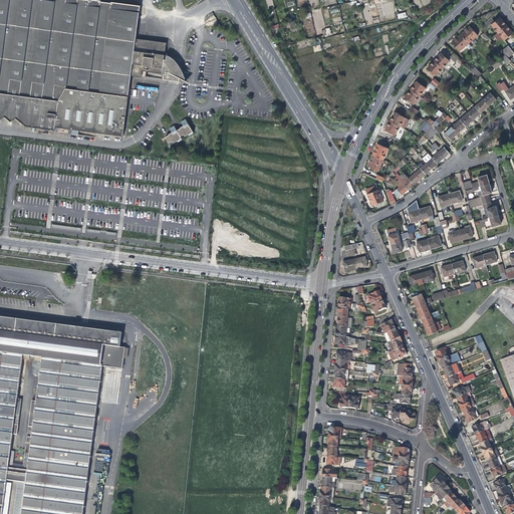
[(113,6),(68,0),(0,0),(0,121),(4,119),(9,124),(16,121),(24,129),(53,133),(54,129),(70,131),(69,137),(77,138),(78,132),(121,137),(130,77),(140,78),(141,72),(143,72),(162,75),(163,75),(168,75),(170,65),(163,64),(164,59),(166,44),(134,40),(138,9),(113,6)]
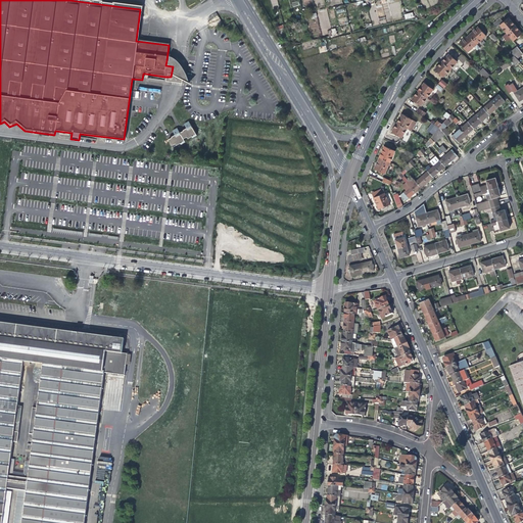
[(496,28),(498,26),(503,21),(500,17),(493,24),(496,28)]
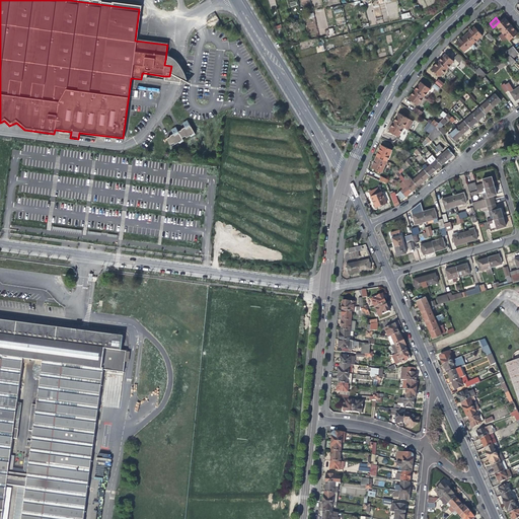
[(504,17),(499,21),(495,25),(502,33),(511,25),(508,22),(504,17)]
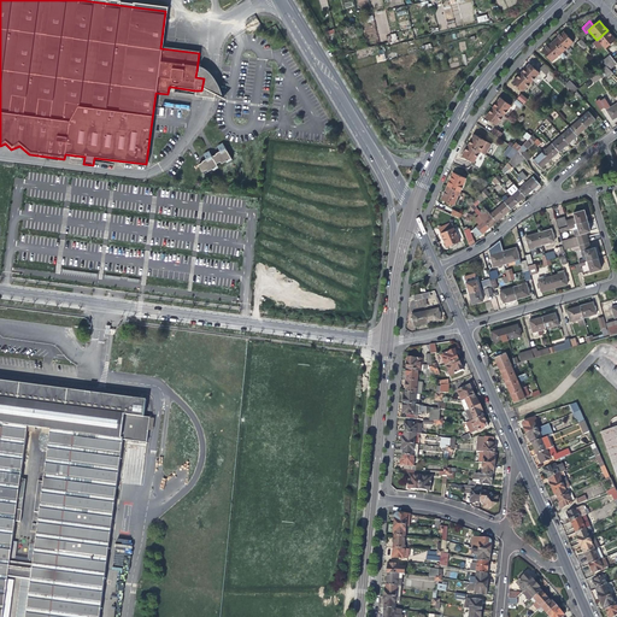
[(611,35),(607,30),(597,40),(601,46),(605,48),(616,40),(611,35)]
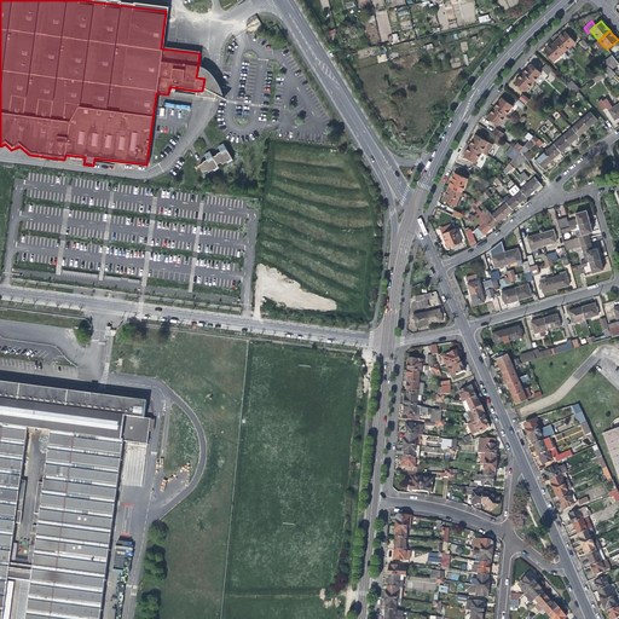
[(560,36),(554,41),(565,52),(576,42),(566,32),(560,36)]
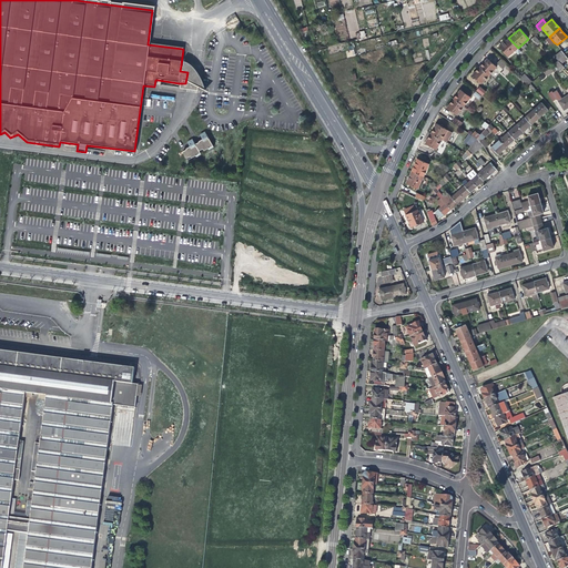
[(540,42),(535,36),(531,39),(537,46),(540,42)]
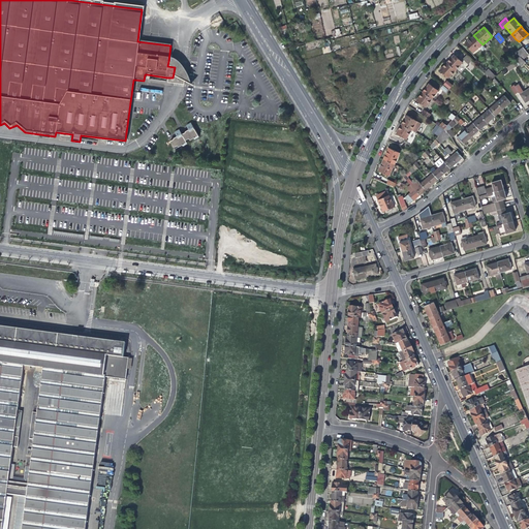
[(486,49),(483,44),(473,35),(469,39),(464,43),(472,53),(478,48),(481,51),(483,51),(486,49)]
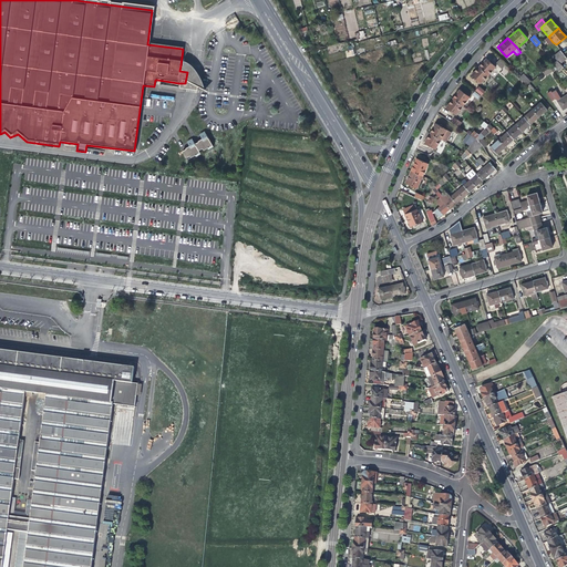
[(557,60),(564,54),(560,51),(554,57),(557,60)]
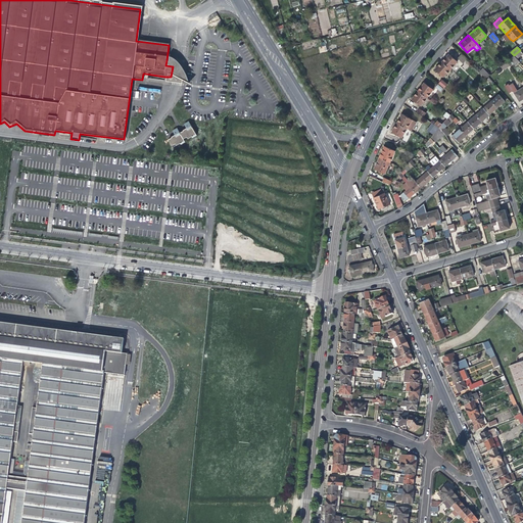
[(522,53),(520,50),(514,55),(514,56),(516,59),(522,53)]
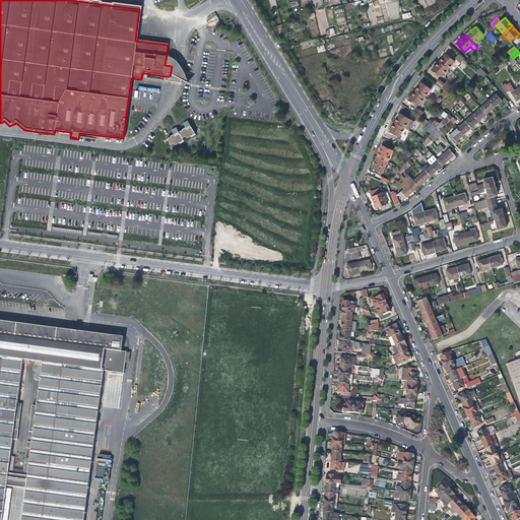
[(442,58),(439,61),(448,69),(455,62),(446,54),(442,58)]
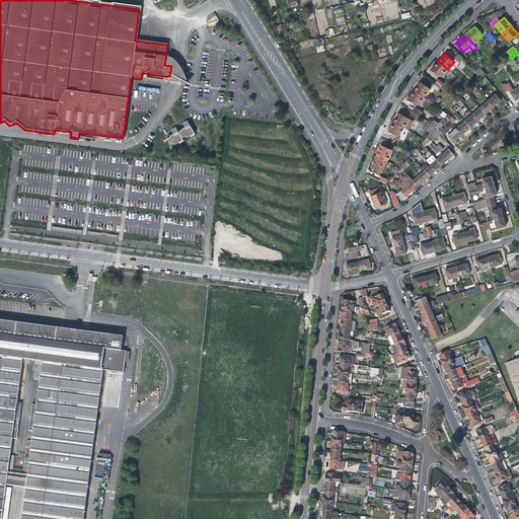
[(462,59),(457,54),(454,57),(459,62),(462,59)]
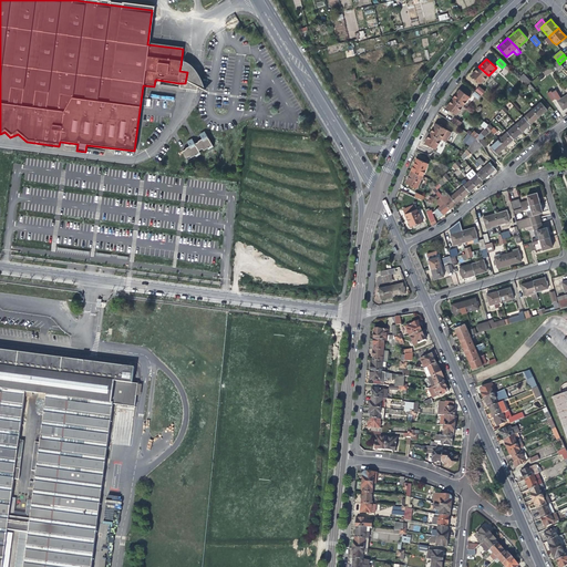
[(563,66),(559,64),(557,61),(553,64),(558,71),(563,66)]
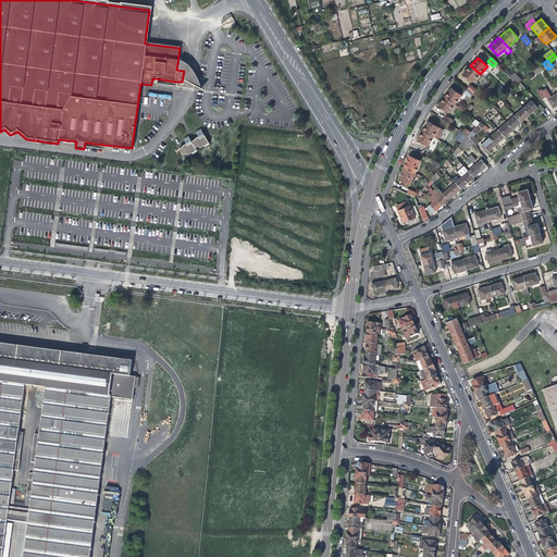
[(180,65),(177,64),(176,70),(184,71),(182,82),(176,82),(176,86),(188,88),(194,89),(194,86),(196,88),(199,88),(197,81),(195,76),(192,70),(190,69),(183,63),(180,62),(180,65)]
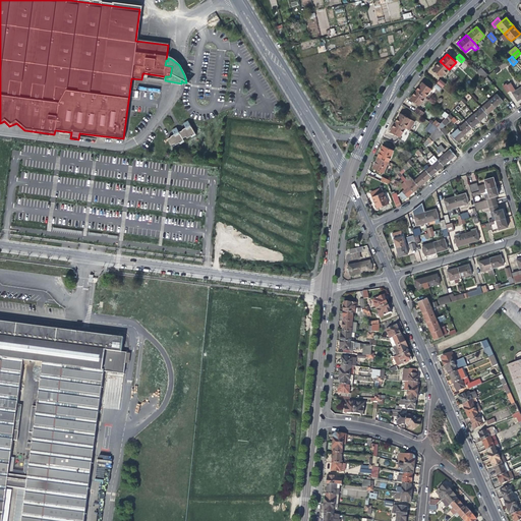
[(442,77),(449,69),(440,61),(437,65),(432,69),(442,77)]
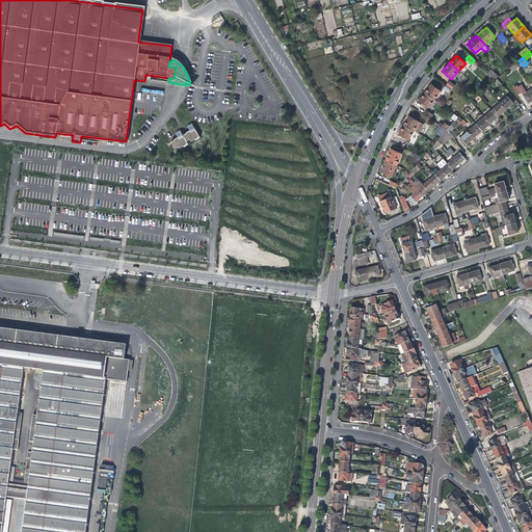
[(487,74),(494,80),(498,76),(491,70),(487,74)]
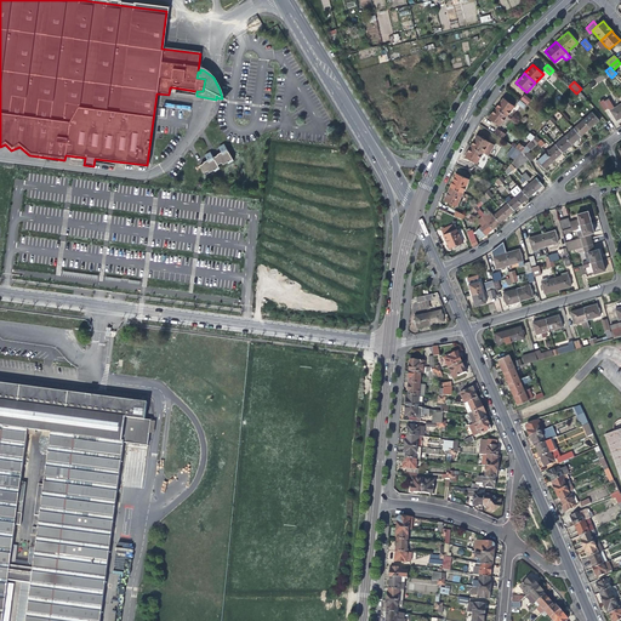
[(520,100),(528,106),(531,101),(524,95),(520,100)]
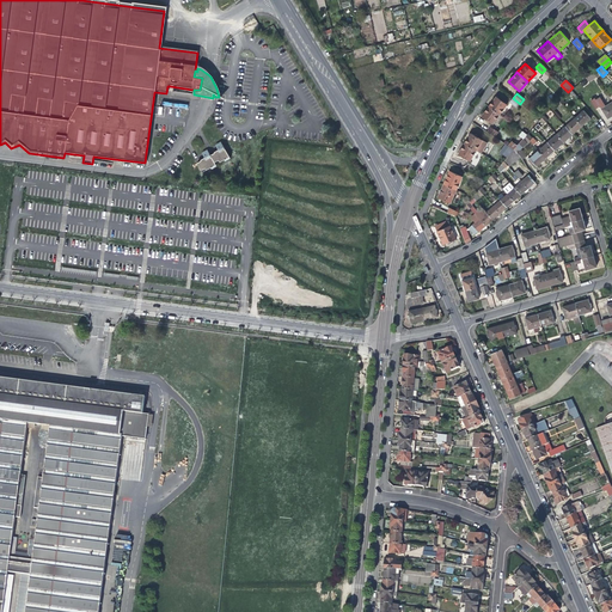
[(491,102),(488,106),(500,115),(507,105),(496,97),(491,102)]
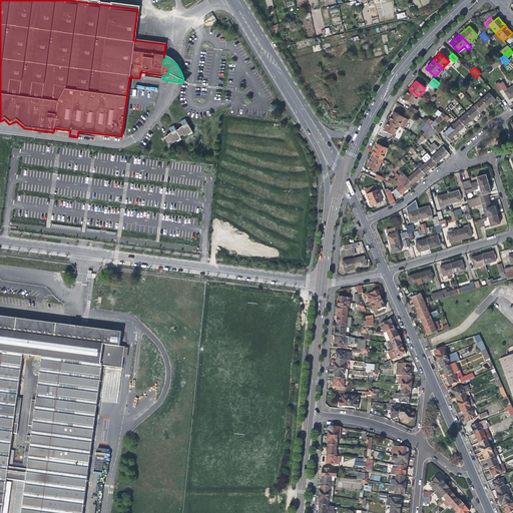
[(499,83),(502,89),(504,91),(507,88),(503,81),(499,83)]
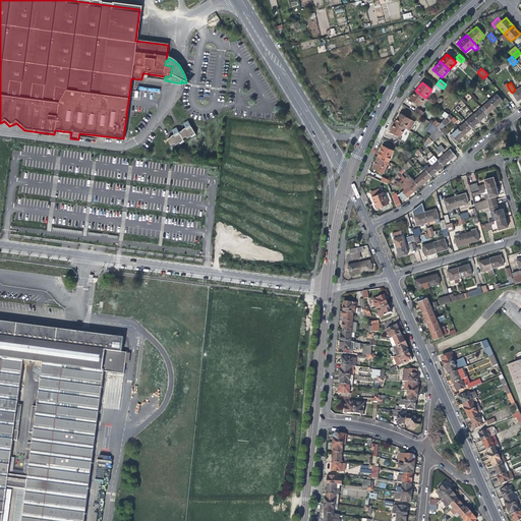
[(520,87),(515,90),(512,93),(517,101),(520,98),(520,87)]
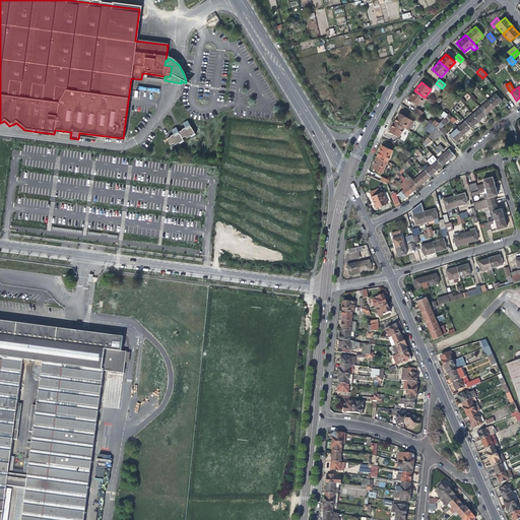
[(418,106),(425,98),(414,90),(412,94),(408,99),(418,106)]
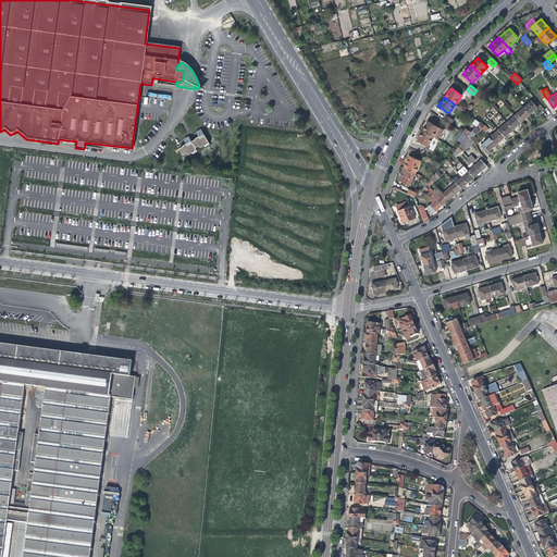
[(531,100),(522,108),(529,115),(533,111),(537,108),(531,100)]
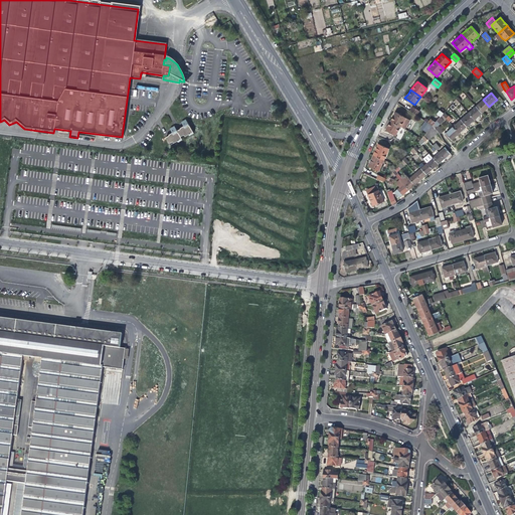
[(486,110),(489,107),(483,100),(476,107),(482,113),(486,110)]
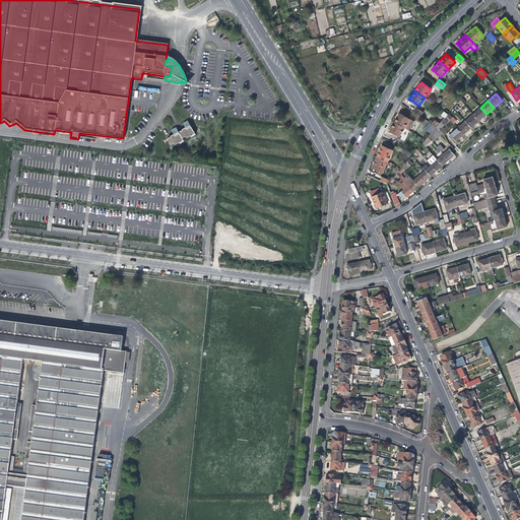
[(482,117),(486,114),(480,108),(472,115),(478,121),(482,117)]
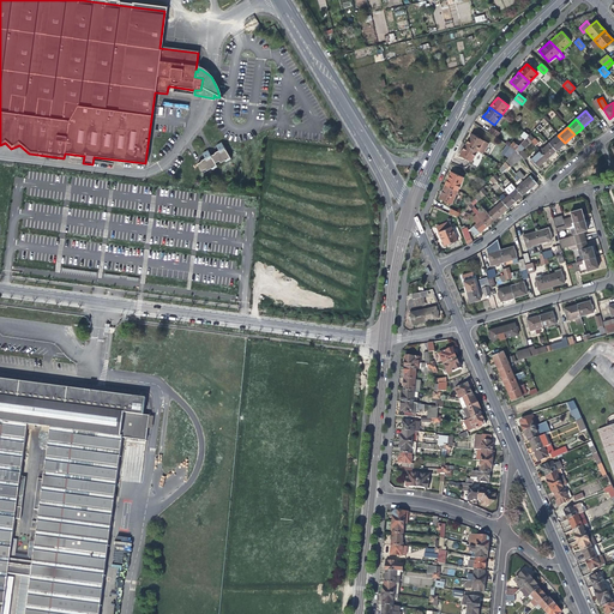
[(488,133),(497,138),(499,133),(492,128),(488,133)]
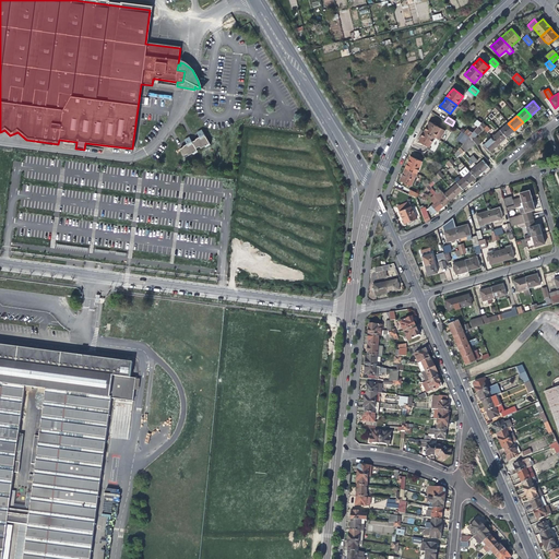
[(477,120),(472,126),(476,129),(479,125),(482,123),(477,120)]
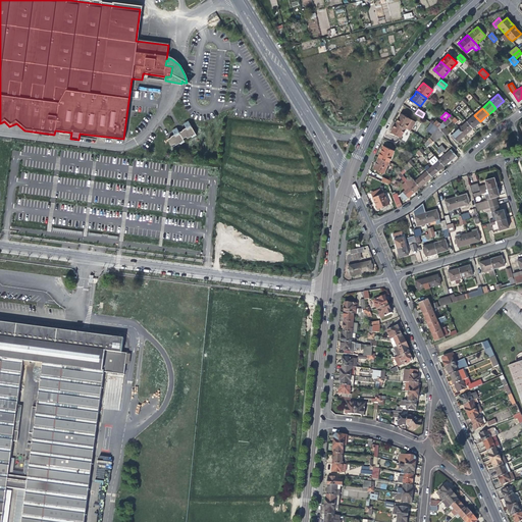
[(452,112),(450,115),(448,116),(452,120),(455,123),(457,121),(455,118),(456,117),(452,112)]
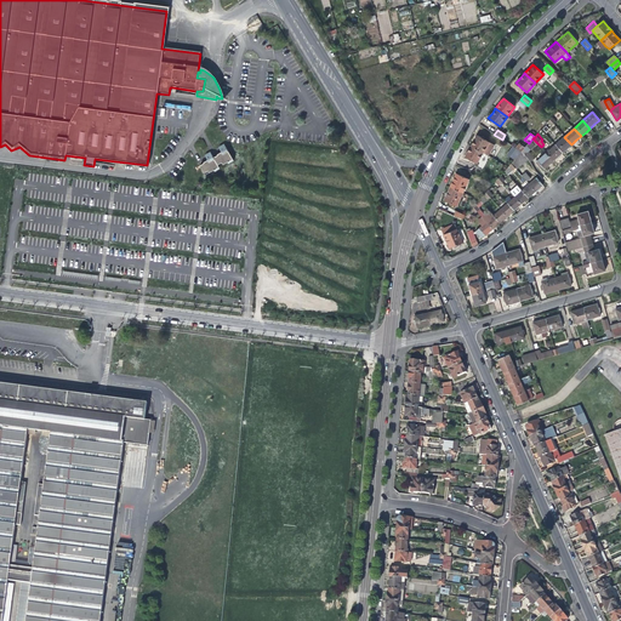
[(473,141),(471,146),(483,153),(489,142),(477,135),(473,141)]
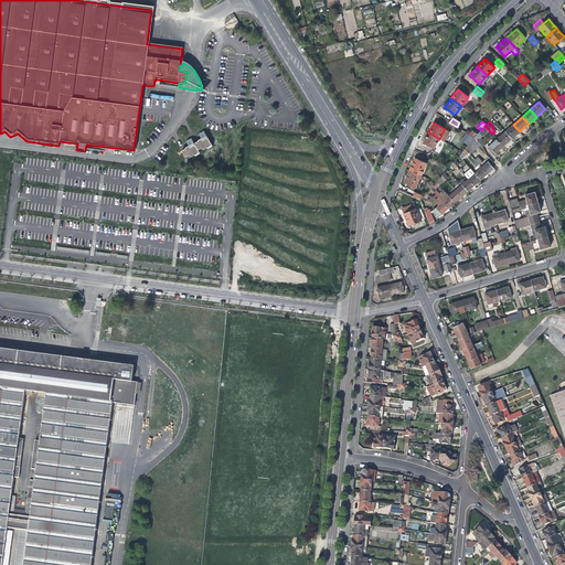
[(515,135),(520,131),(513,125),(505,131),(511,139),(515,135)]
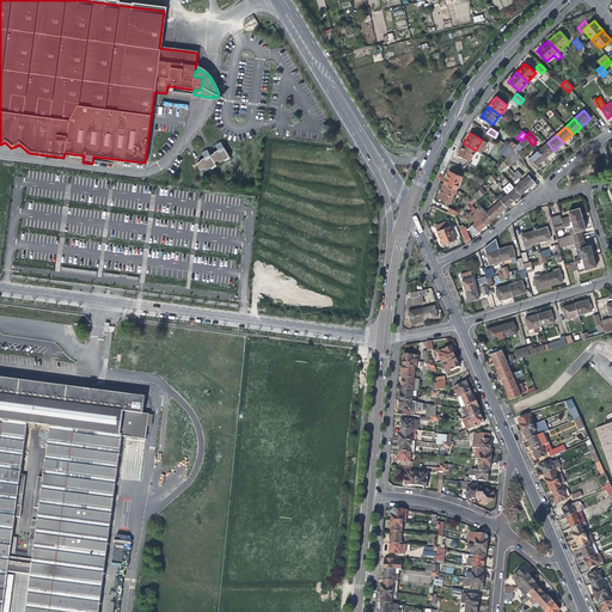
[(519,145),(521,147),(527,142),(528,142),(530,141),(525,136),(521,141),(519,145)]
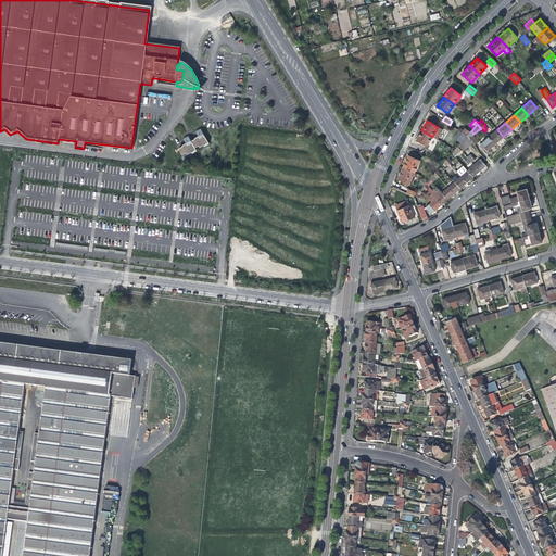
[(500,140),(503,137),(497,129),(489,137),(495,143),(500,140)]
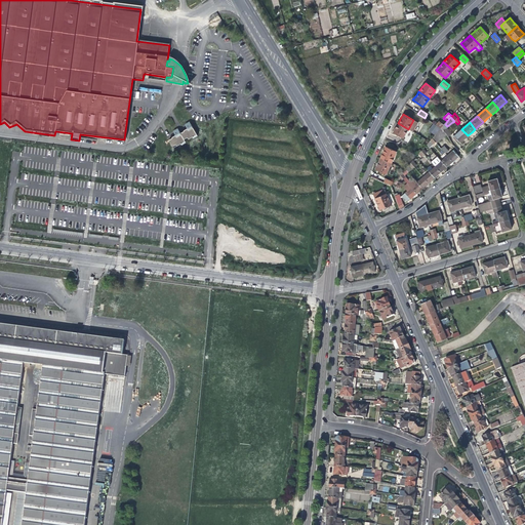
[(403,137),(408,129),(398,123),(396,127),(393,132),(403,137)]
